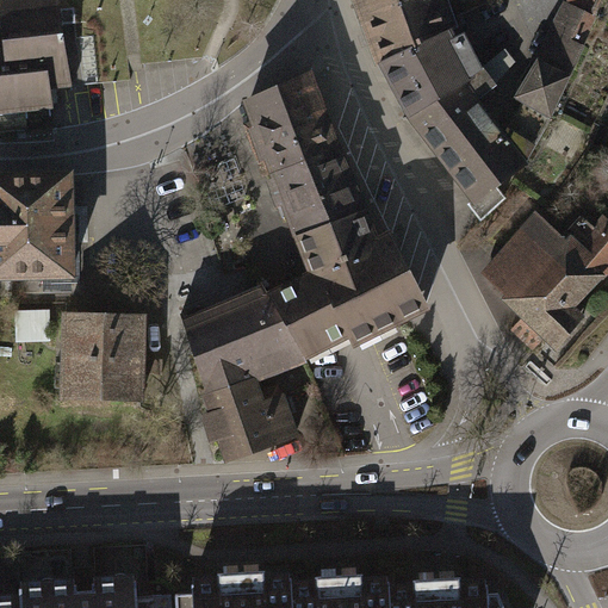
[(0,25),(47,23),(50,92),(64,91),(70,90),(62,29),(61,12),(59,0),(0,0),(0,25)]
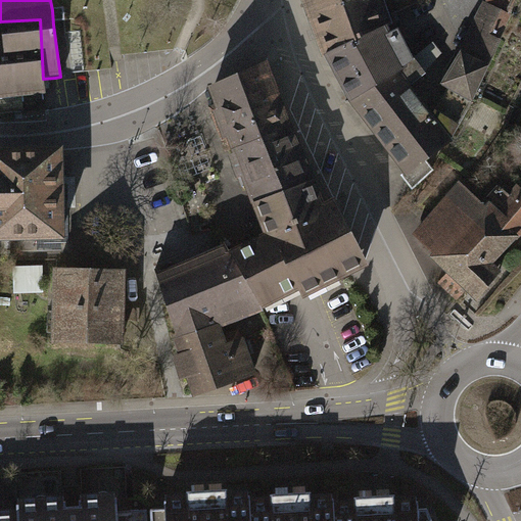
[(304,0),(326,57),(349,101),(351,101),(406,173),(400,178),(411,190),(430,172),(423,161),(446,144),(473,98),(493,54),(517,5),(518,0),(487,0),(460,57),(440,86),(446,90),(429,121),(394,75),(404,69),(385,29),(376,2),(375,0),(304,0)]
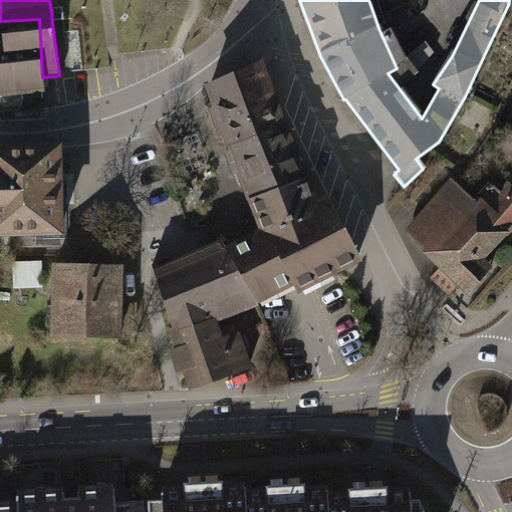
[(61,9),(51,10),(52,24),(62,23),(61,9)]
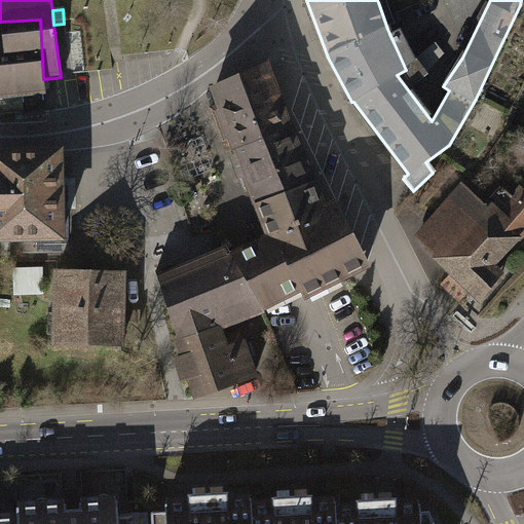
[(0,103),(44,101),(43,79),(40,20),(0,22),(0,103)]
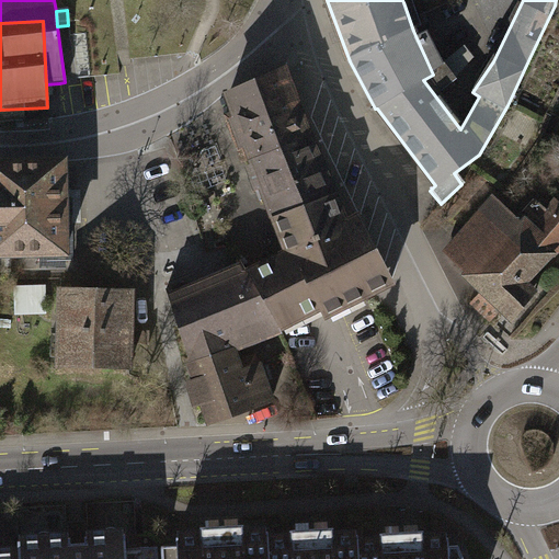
[(83,36),(72,37),(78,80),(89,78),(83,36)]
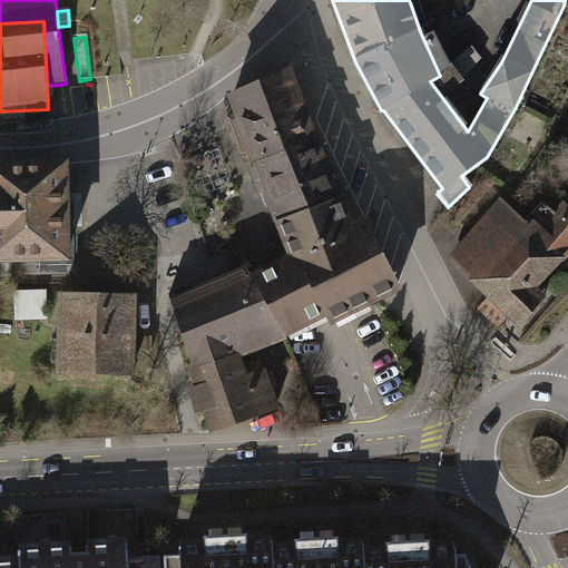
[(286,72),(233,97),(277,221),(293,258),(252,277),(283,333),(324,312),(329,322),(397,287),(363,223),(349,231),(312,139),(286,72)]
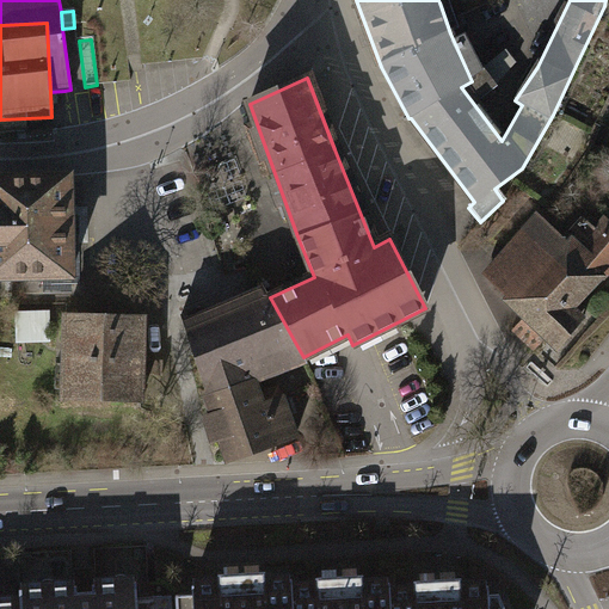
[(0,280),(71,278),(69,227),(68,177),(0,178),(0,280)]
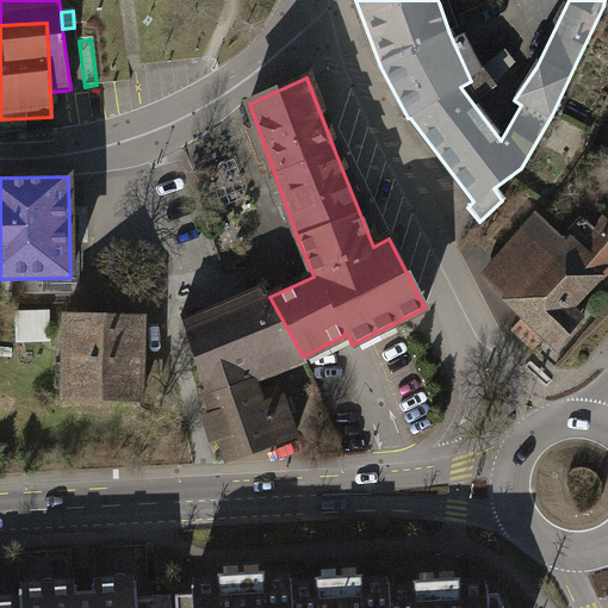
[(483,274),(483,280),(560,348),(583,323),(569,311),(607,267),(607,230),(602,225),(593,236),(582,225),(565,244),(543,223),(539,228),(529,221),(483,274)]
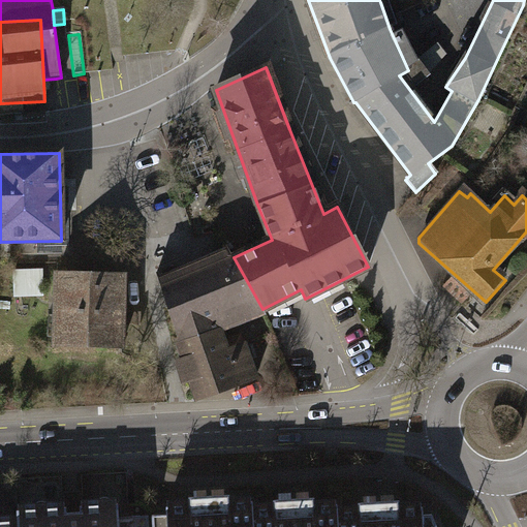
[(262,309),(234,257),(229,250),(158,281),(179,343),(218,328),(260,311),(262,309)]
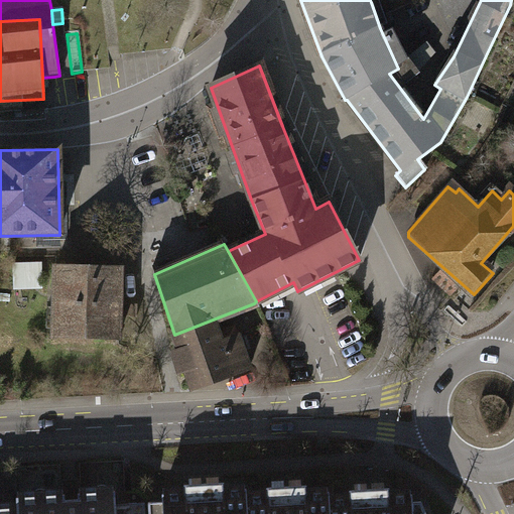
[(43,293),(43,268),(15,268),(14,293),(43,293)]
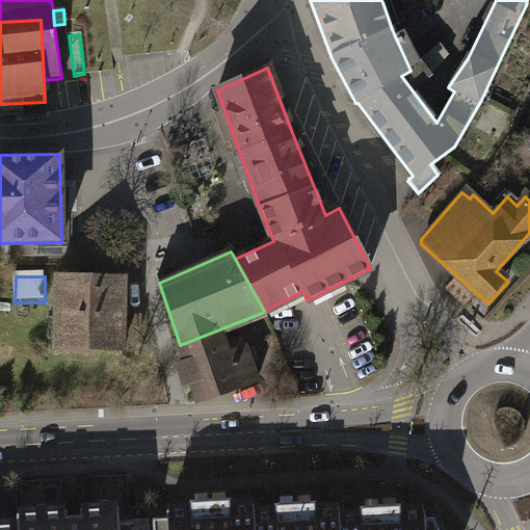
[(56,276),(54,349),(120,351),(121,327),(139,327),(139,315),(122,315),(123,279),(56,276)]
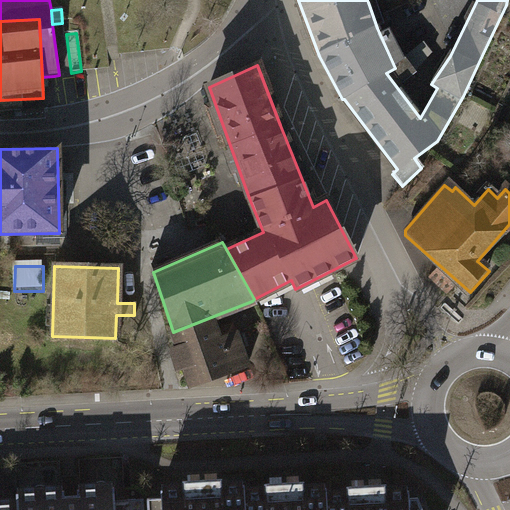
[(211,317),(173,332),(190,388),(247,367),(232,326),(216,333),(211,317)]
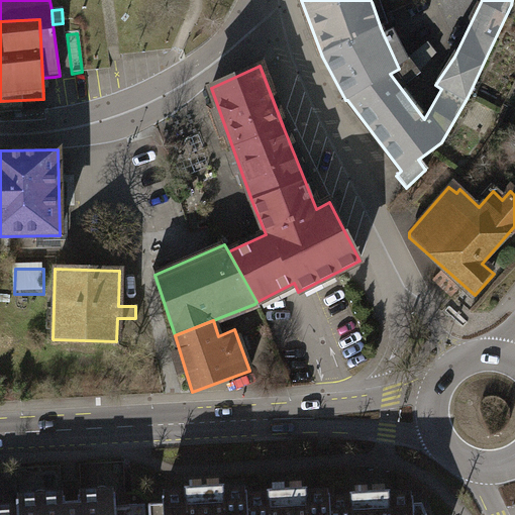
[(183,496),(162,497),(162,504),(149,505),(149,514),(246,514),(246,499),(245,493),(224,494),(224,486),(183,488),(183,496)]
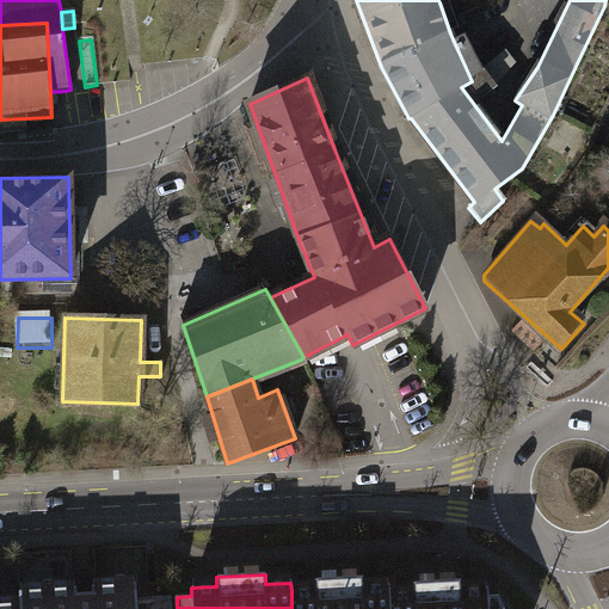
[(315,589),(291,590),(291,608),(388,608),(388,592),(388,585),(363,586),(362,578),(314,580),(315,589)]
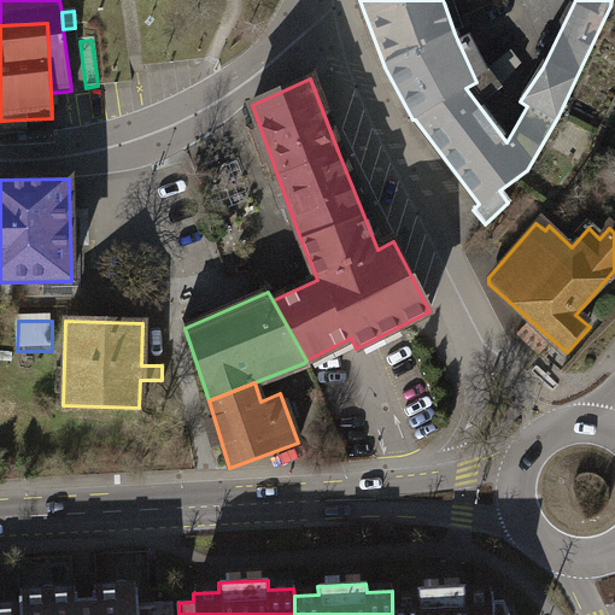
[(507,614),(502,602),(493,602),(493,593),(466,596),(466,586),(416,589),(416,597),(392,598),(392,614),(507,614)]
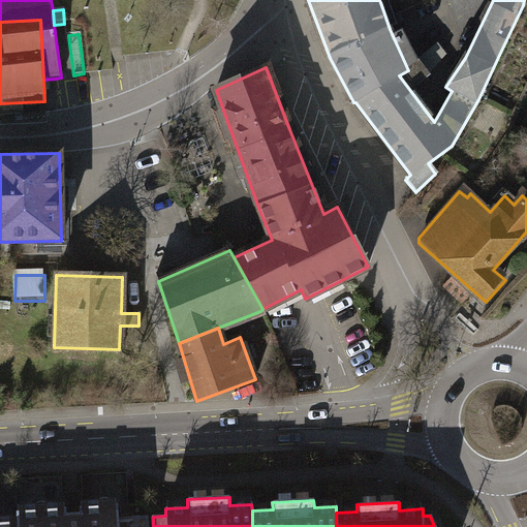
[(19,514),(19,523),(19,526),(119,526),(118,507),(19,514)]
